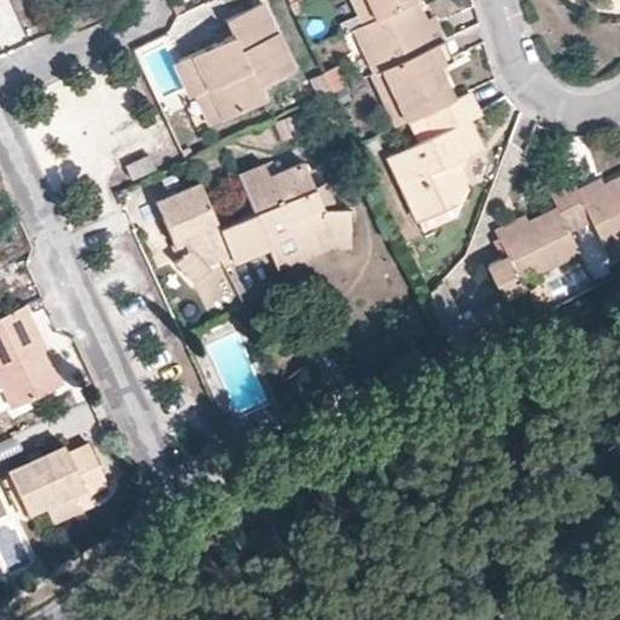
[(435,42),(413,0),(411,0),(377,16),(375,16),(354,28),(362,44),(373,70),(383,68),(435,42)]
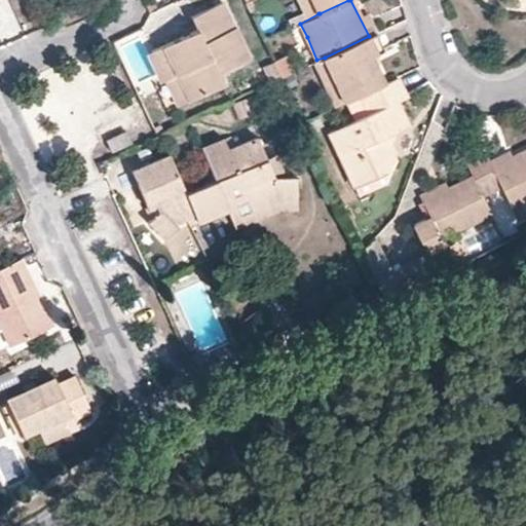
[(312,0),(320,13),(348,0),(312,0)]
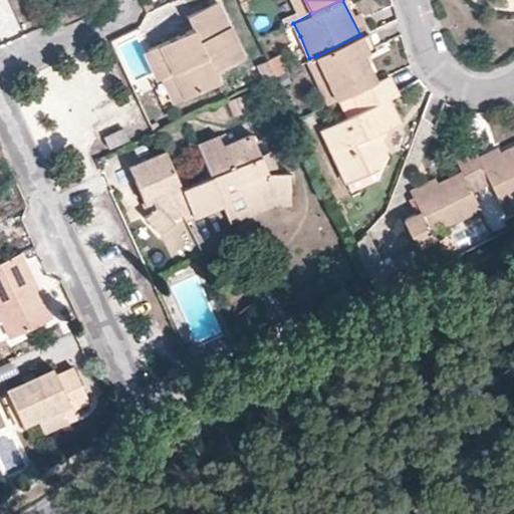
[(342,0),(360,35),(367,32),(352,0),(342,0)]
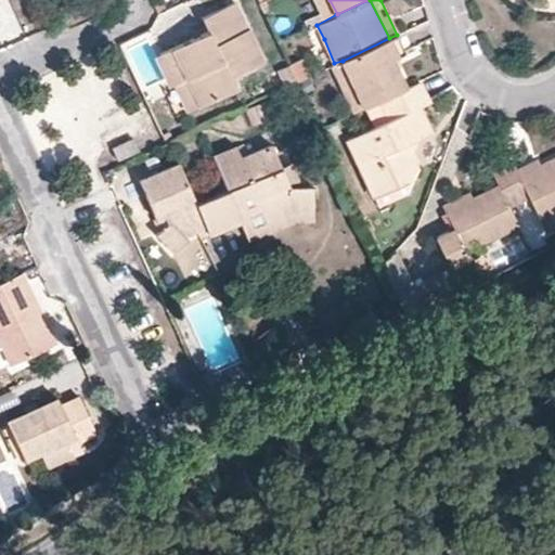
[(199,18),(206,33),(160,54),(173,82),(185,78),(198,105),(208,101),(203,88),(259,61),(232,2),(199,18)]
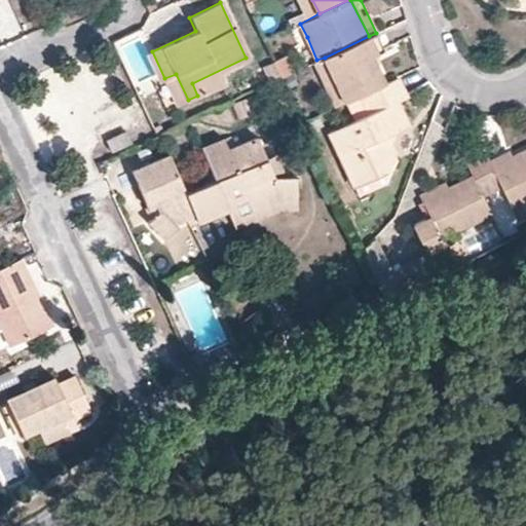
[(300,24),(291,28),(298,42),(307,37),(300,24)]
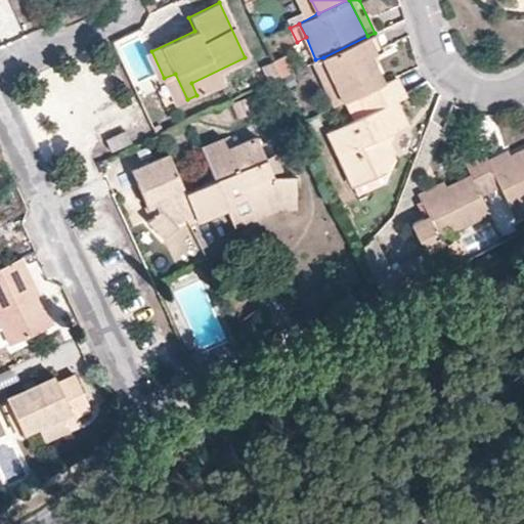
[(375,33),(367,36),(323,57),(344,101),(359,94),(386,82),(374,54),(384,50),(375,33)]
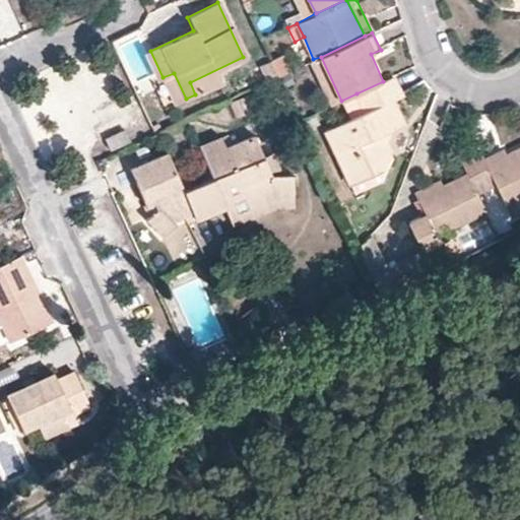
[(261,61),(265,77),(288,71),(285,56),(261,61)]
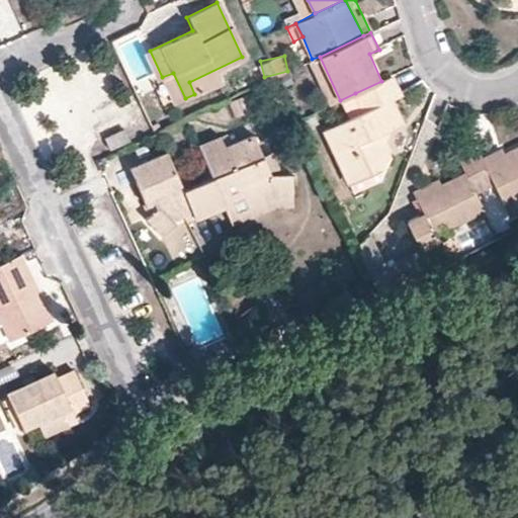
[(320,57),(312,59),(331,104),(340,100),(320,57)]
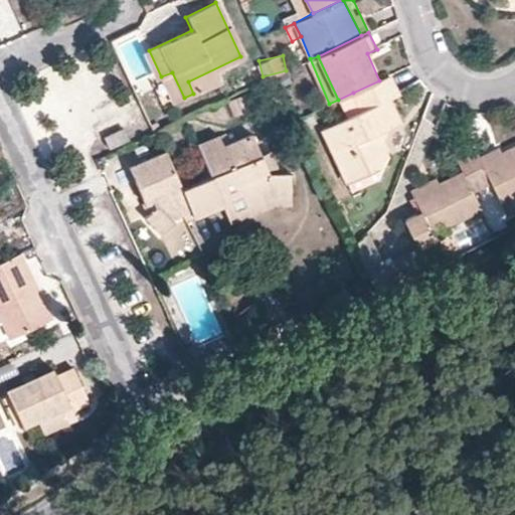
[(184,98),(172,72),(161,76),(173,102),(184,98)]
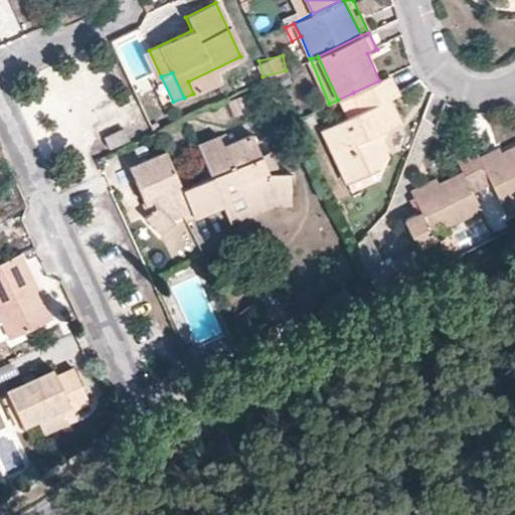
[(376,157),(387,151),(379,134),(399,125),(388,100),(397,96),(389,76),(379,80),(353,93),(362,113),(324,130),(349,182),(381,169),(376,157)]
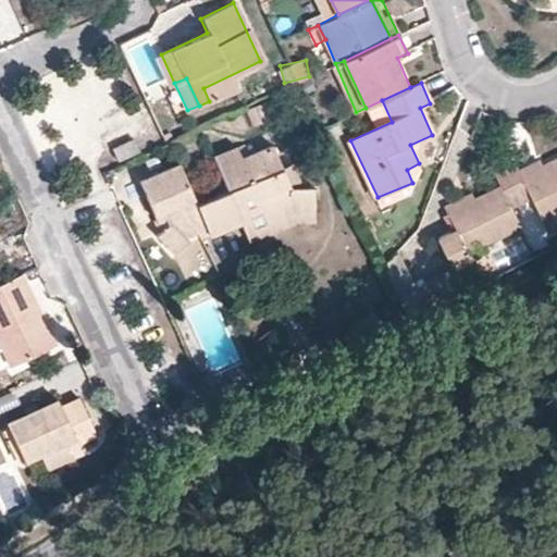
[(140,151),(134,135),(112,144),(119,160),(140,151)]
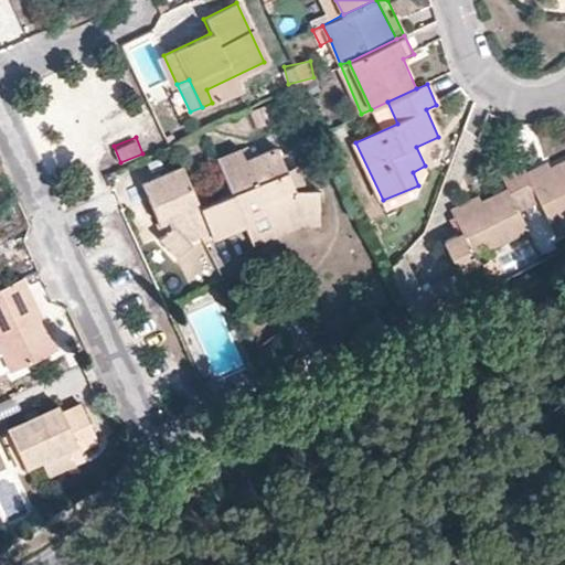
[(240,212),(267,201),(277,223),(296,215),(318,214),(318,188),(306,189),(295,189),(286,169),(277,148),(246,160),(241,149),(216,159),(231,192),(199,204),(209,228),(213,236),(244,223),(245,223),(240,212)]
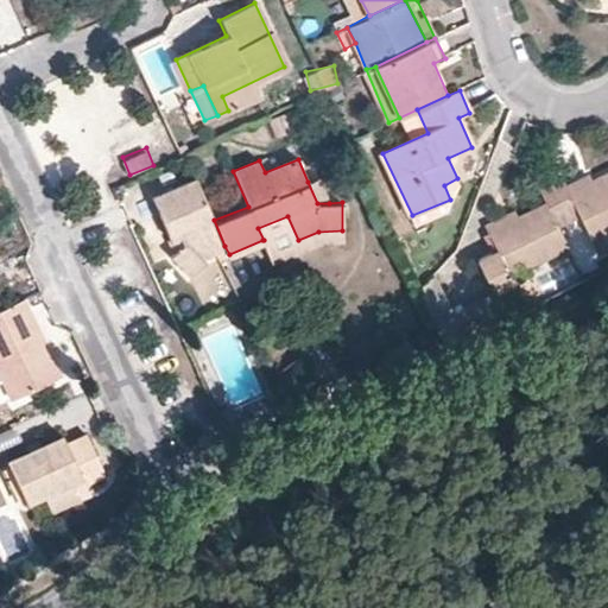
[(557,226),(576,216),(591,244),(607,234),(607,172),(567,192),(557,178),(538,189),(545,203),(557,226)]
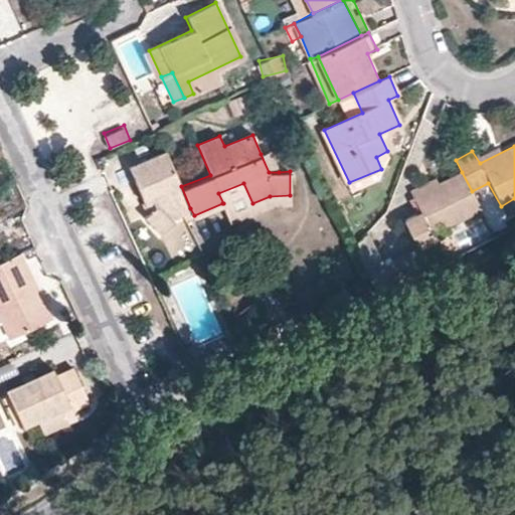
[(270,150),(261,154),(269,172),(279,172),(270,150)]
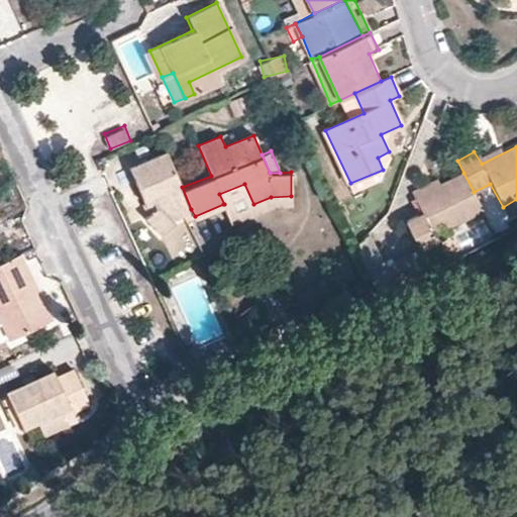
[(191,209),(182,187),(168,151),(129,168),(144,203),(153,200),(157,209),(148,214),(144,217),(160,234),(176,221),(173,217),(183,211),(191,209)]
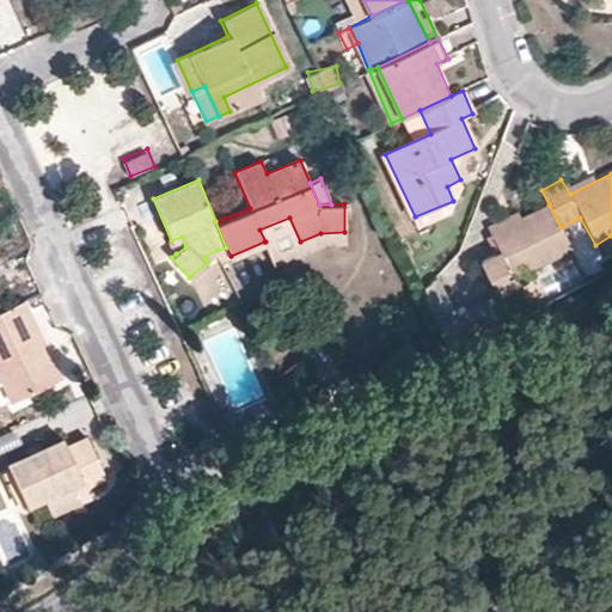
[(549,204),(519,219),(494,232),(502,250),(483,259),(499,293),(519,283),(515,274),(570,246),(561,227),(549,204)]
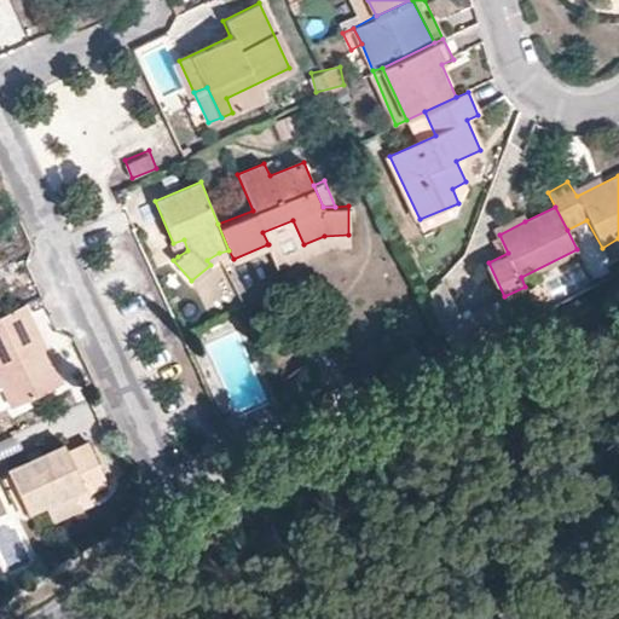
[(496,229),(499,235),(525,221),(521,215),(496,229)]
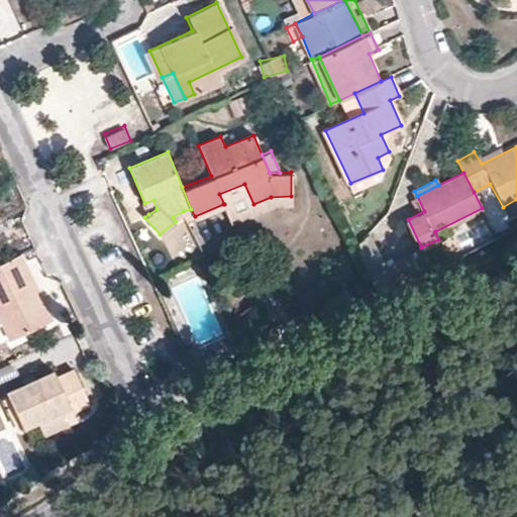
[(223,204),(230,222),(274,204),(291,204),(291,196),(271,197),(253,204),(244,184),(219,194),(224,204),(223,204)]
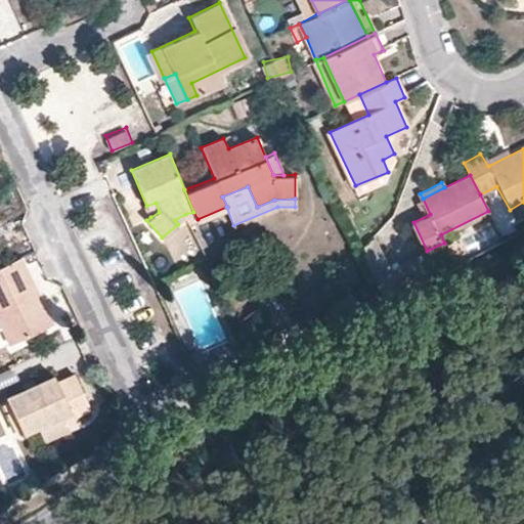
[(156,203),(146,206),(150,217),(159,212),(156,203)]
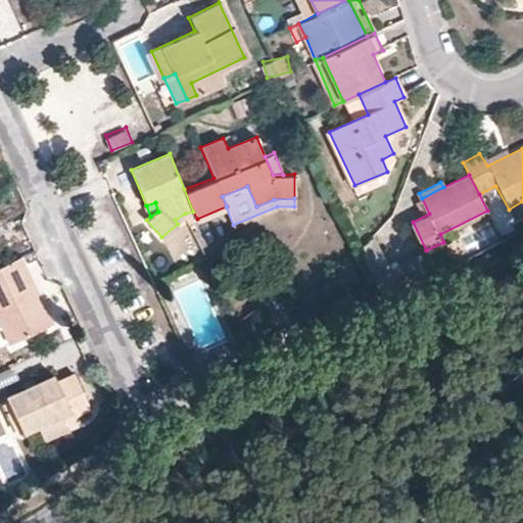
[(185,214),(188,222),(197,219),(193,211),(185,214)]
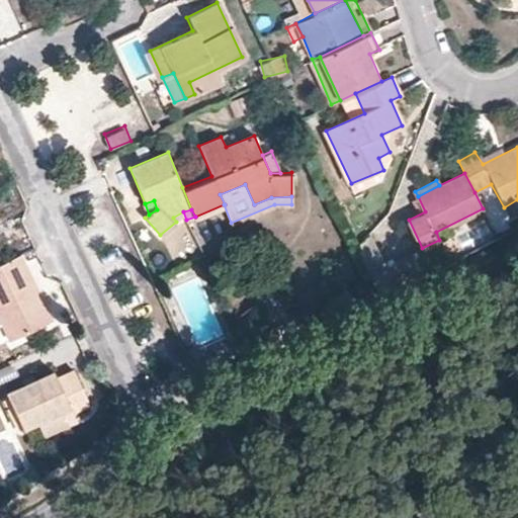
[(373,285),(390,276),(369,234),(356,248),(373,285)]
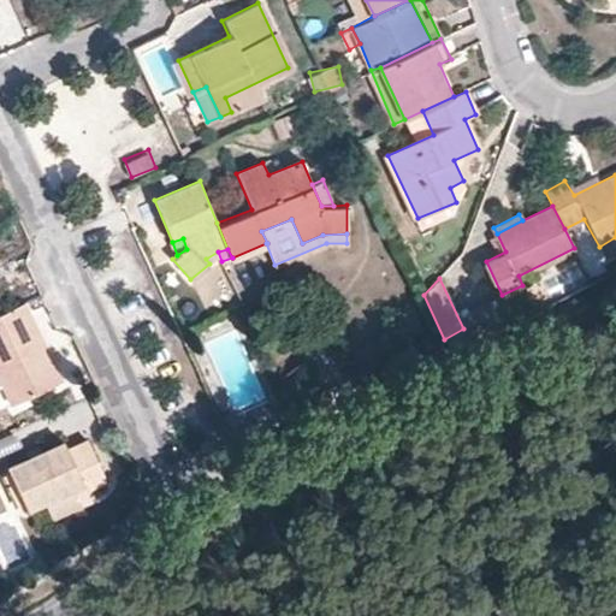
[(0,380),(11,404),(59,383),(22,303),(0,313),(0,380)]
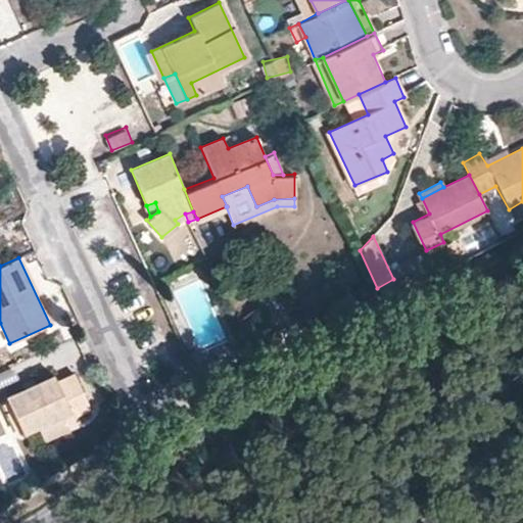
[(399,292),(393,279),(377,288),(383,300),(399,292)]
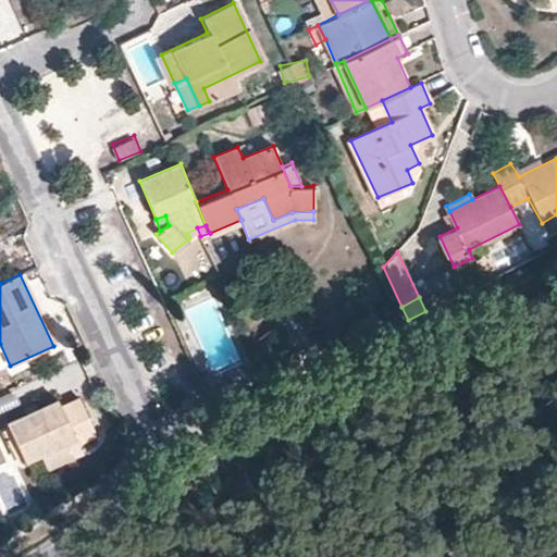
[(7,423),(23,460),(73,437),(76,443),(95,434),(78,399),(60,408),(56,400),(7,423)]
